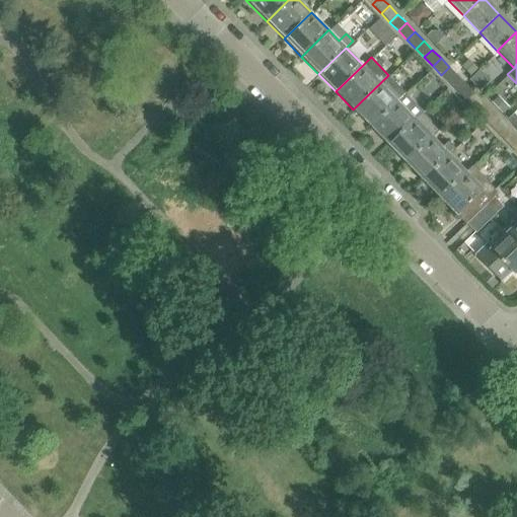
[(458,76),(449,67),(441,75),(450,84),(458,76)]
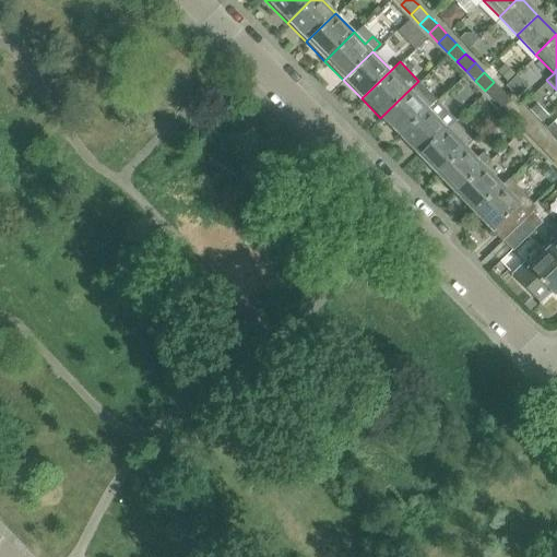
[(399,137),(428,108),(437,99),(418,81),(380,118),(399,137)]
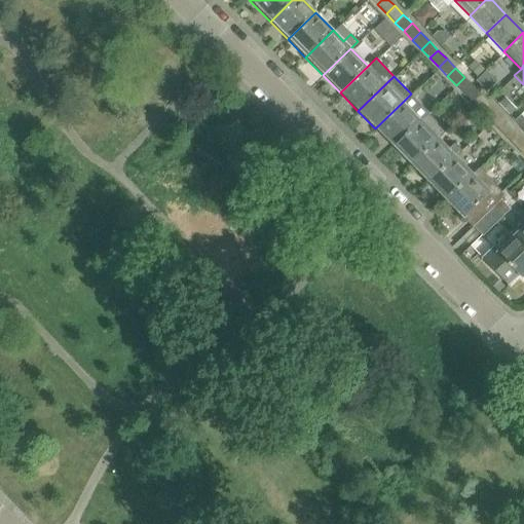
[(473,86),(464,77),(456,85),(464,94),(473,86)]
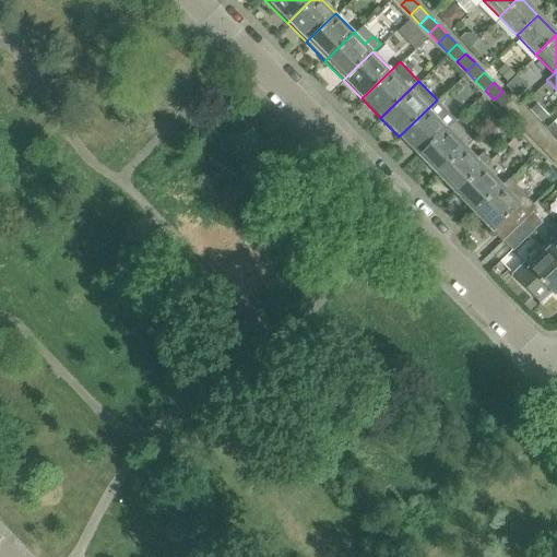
[(512,101),(502,92),(494,99),(504,109),(512,101)]
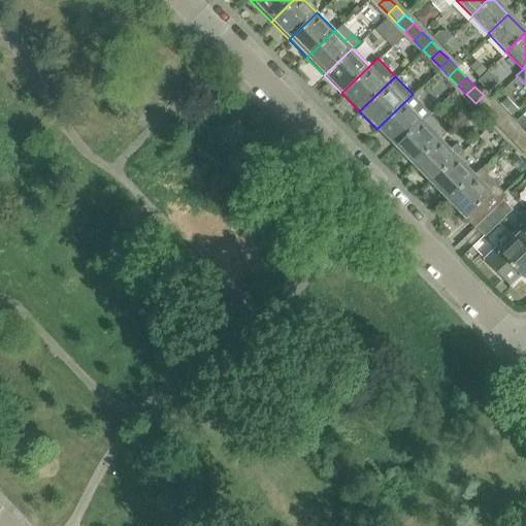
[(492,104),(484,95),(475,103),(484,112),(492,104)]
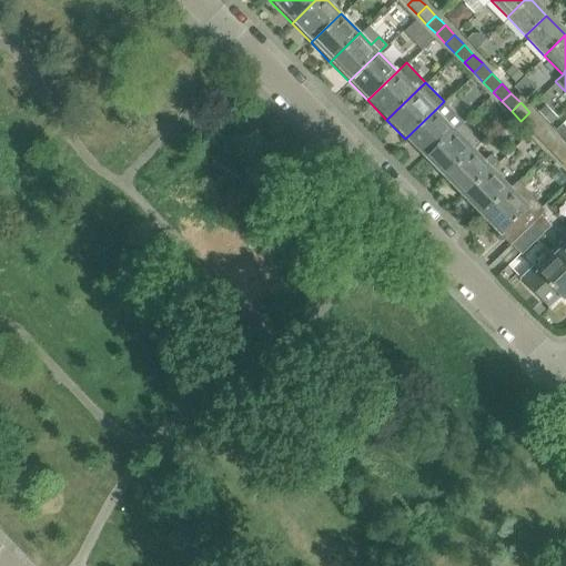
[(424,159),(454,130),(435,110),(405,139),(424,159)]
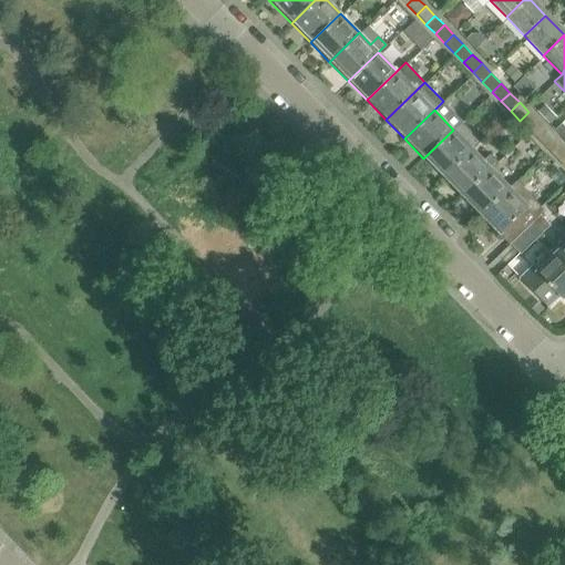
[(538,122),(528,112),(520,121),(530,131),(538,122)]
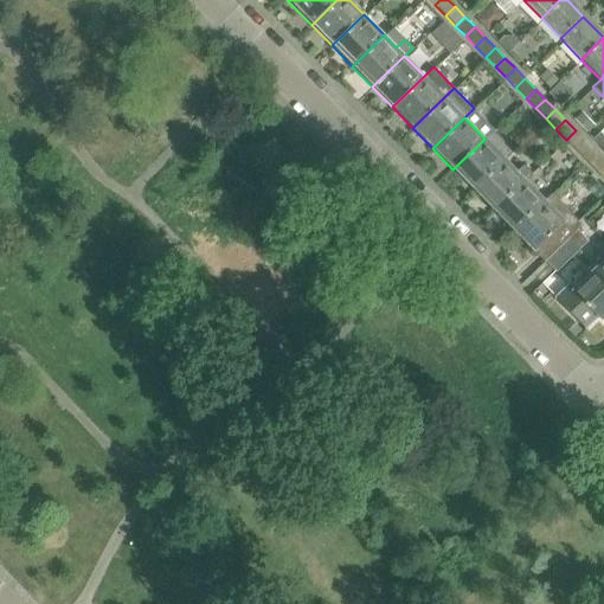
[(473,190),(505,159),(513,151),(493,130),(484,139),(453,169),(473,190)]
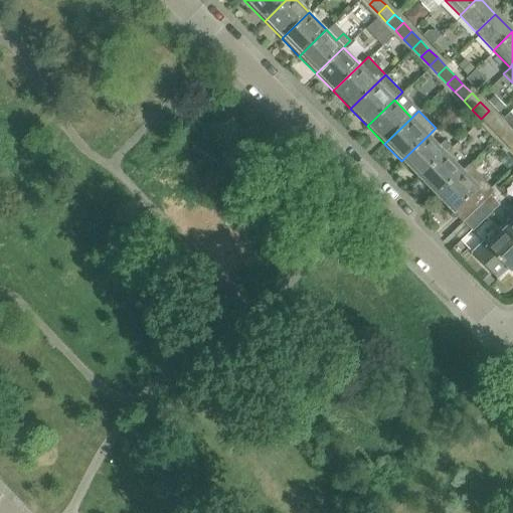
[(497,120),(489,111),(481,119),(489,127),(497,120)]
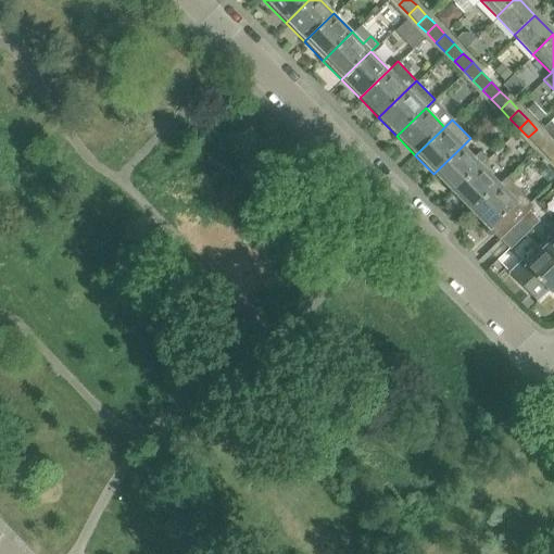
[(546,138),(537,129),(528,137),(537,147),(546,138)]
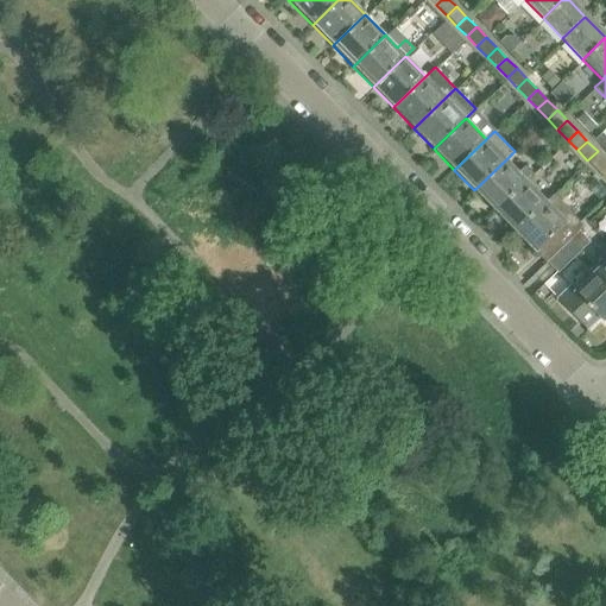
[(605,163),(605,159),(598,151),(587,161),(598,171),(605,163)]
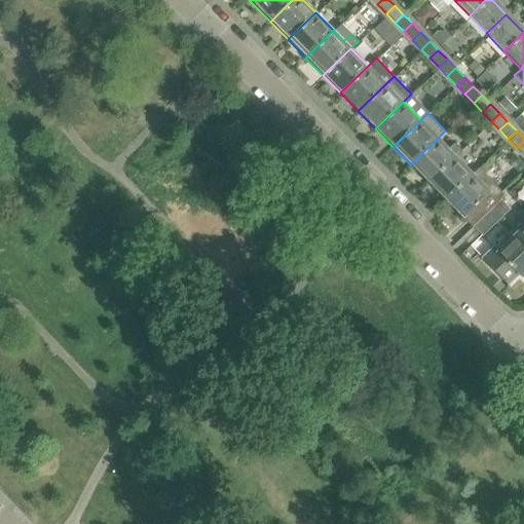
[(427,183),(455,155),(461,149),(454,142),(447,148),(438,138),(410,164),(427,183)]
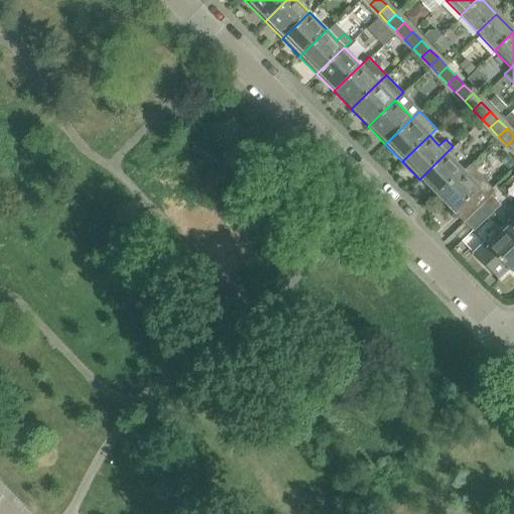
[(436,197),(464,170),(446,152),(419,179),(436,197)]
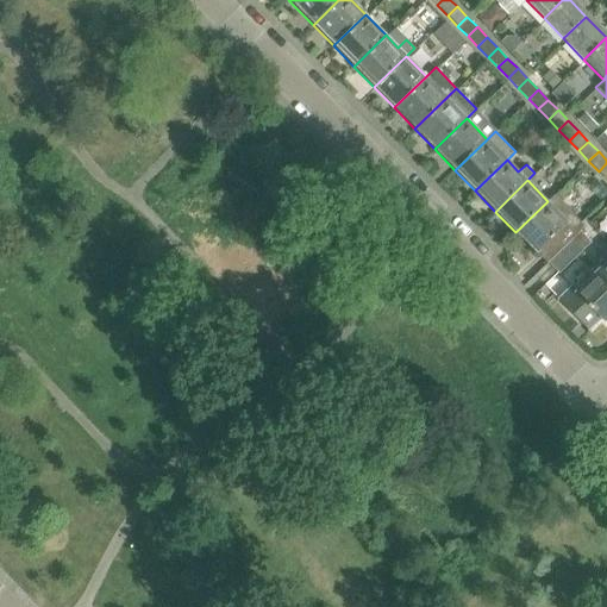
[(579,230),(580,220),(554,194),(548,201),(515,232),(536,252),(537,251),(546,261),(567,242),(579,230)]
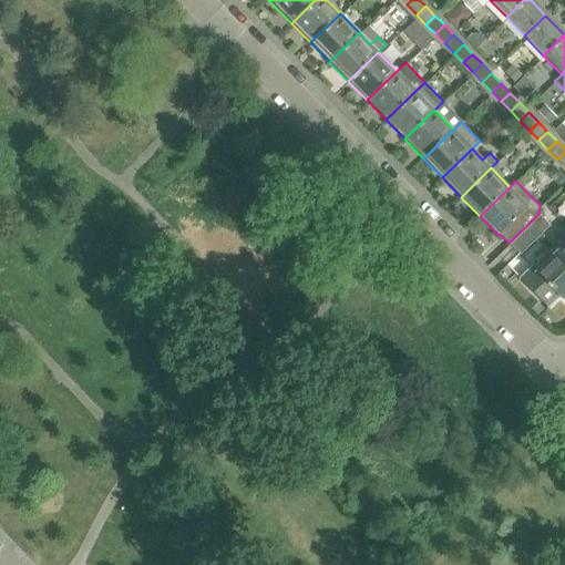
[(537,235),(548,224),(538,214),(527,225),(537,235)]
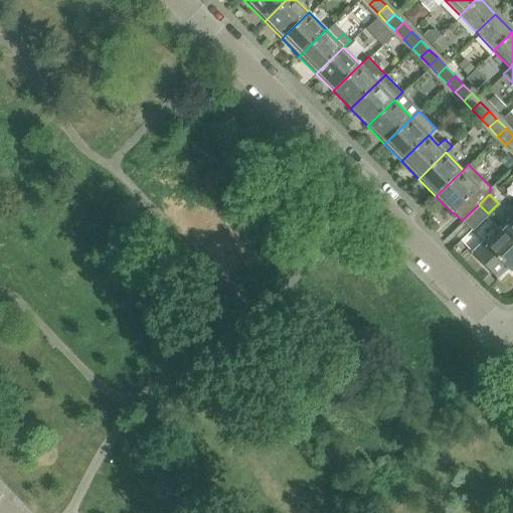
[(471,230),(488,213),(479,204),(462,220),(471,230)]
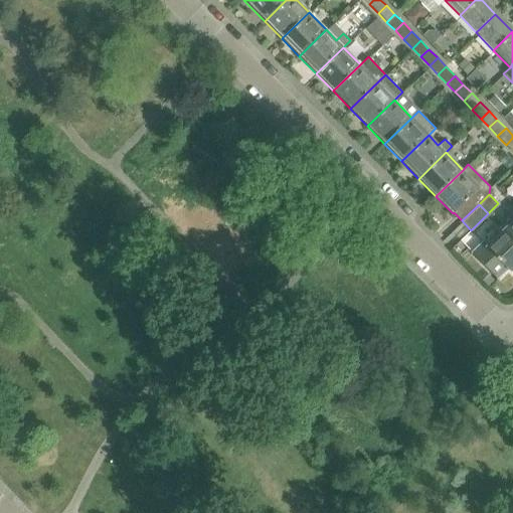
[(512,217),(503,228),(512,237),(512,217)]
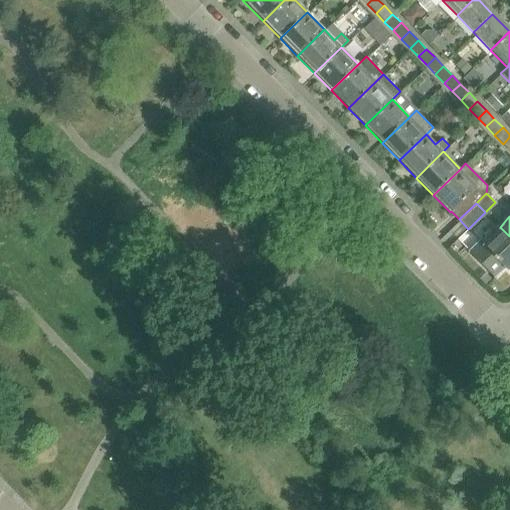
[(509,268),(509,236),(500,227),(483,244),(478,239),(467,249),(494,277),(505,266),(508,270),(509,268)]
